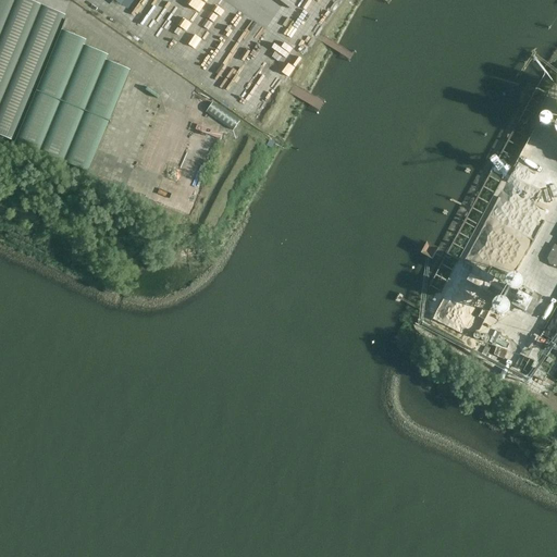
[(26,0),(0,0),(0,136),(12,141),(64,15),(26,0)]
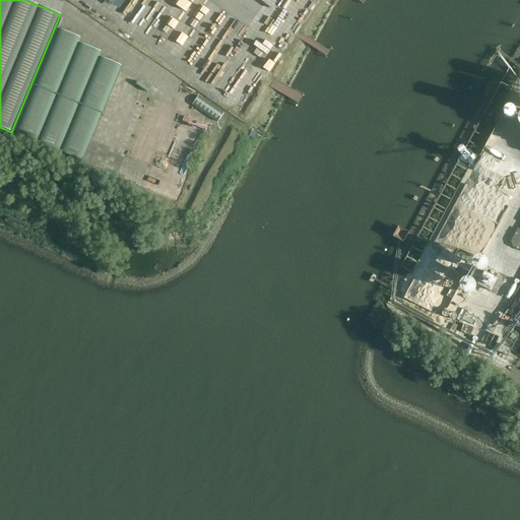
[(77,43),(79,38),(56,28),(12,133),(81,161),(121,66),(98,57),(100,52),(77,43)]
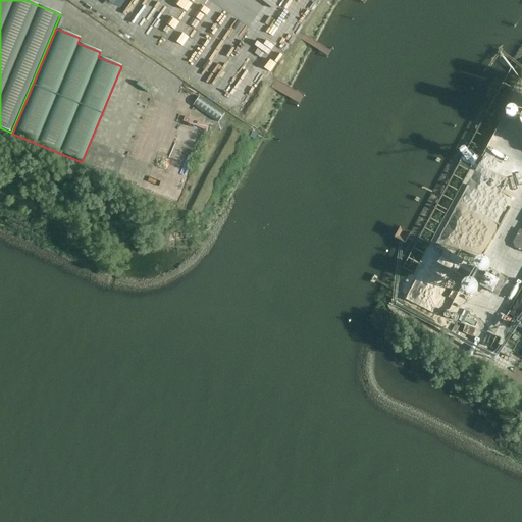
[(513,243),(515,248),(521,252),(521,230),(520,230),(513,243)]
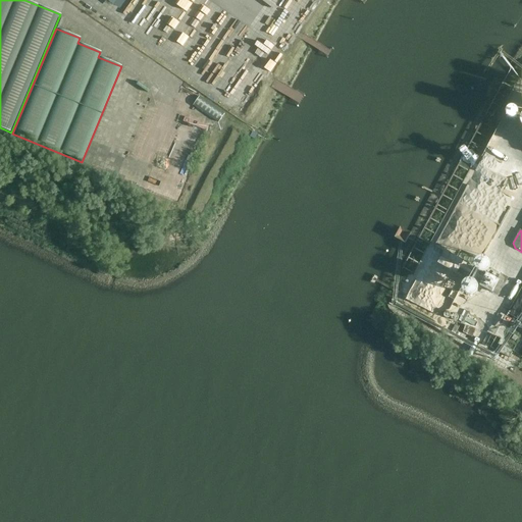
[(480,285),(479,286),(480,288),(491,293),(491,294),(499,298),(508,278),(500,274),(498,279),(486,273),(480,285)]
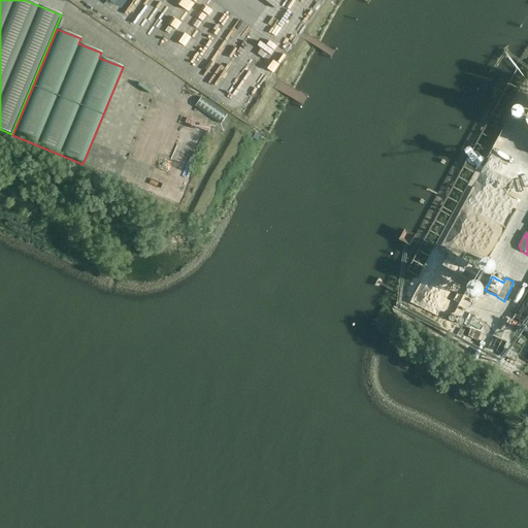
[(509,350),(505,357),(515,362),(519,354),(509,350)]
